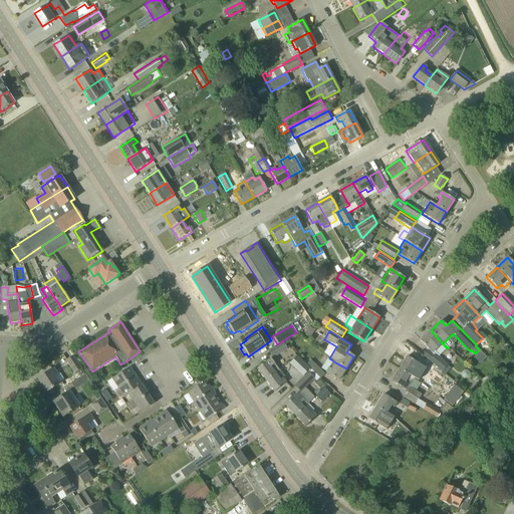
[(431,330),(420,341),(432,353),(434,355),(429,360),(442,372),(448,365),(438,356),(447,348),(431,330)]
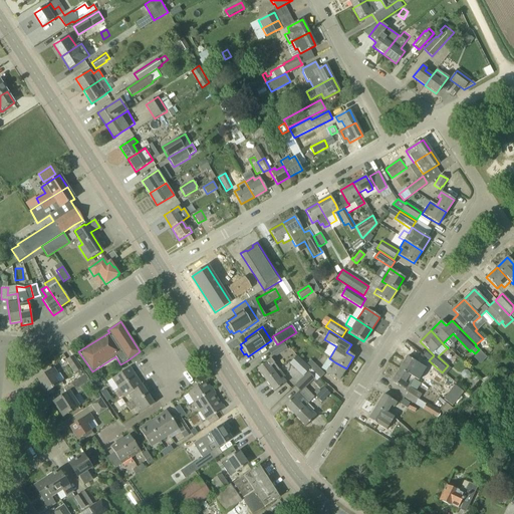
[(272,357),(289,347),(284,341),(268,351),(272,357)]
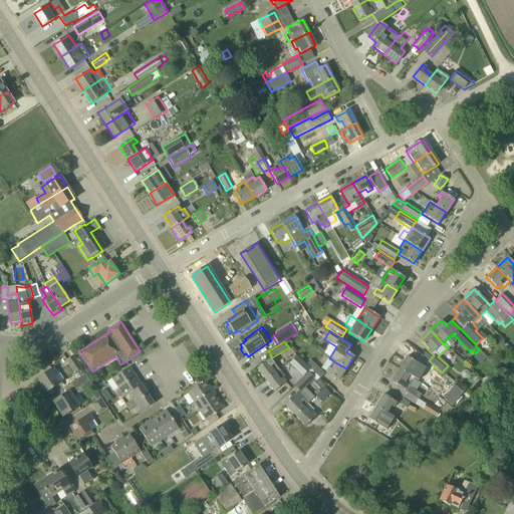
[(74,374),(81,369),(73,355),(65,360),(74,374)]
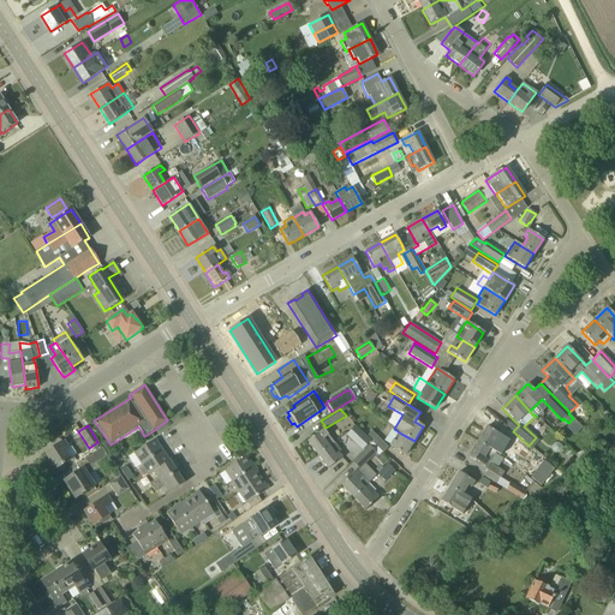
[(354,427),(346,435),(362,451),(371,442),(365,436),(354,427)]
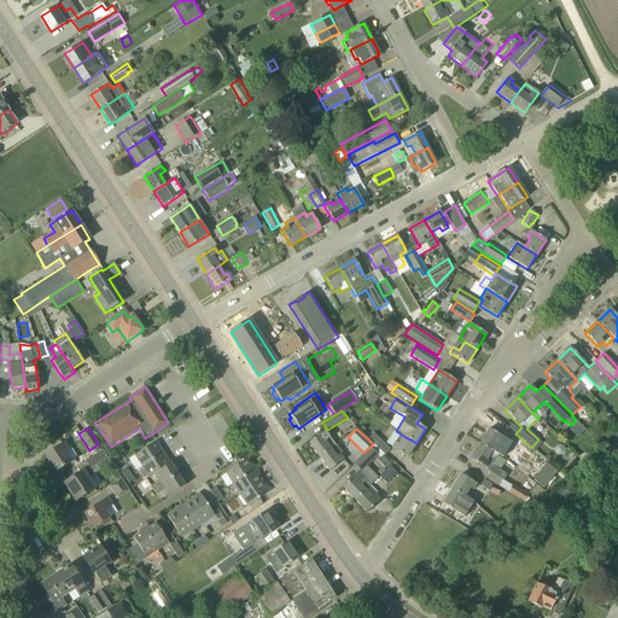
[(489,429),(479,444),(491,452),(497,455),(503,445),(507,439),(499,435),(489,429)]
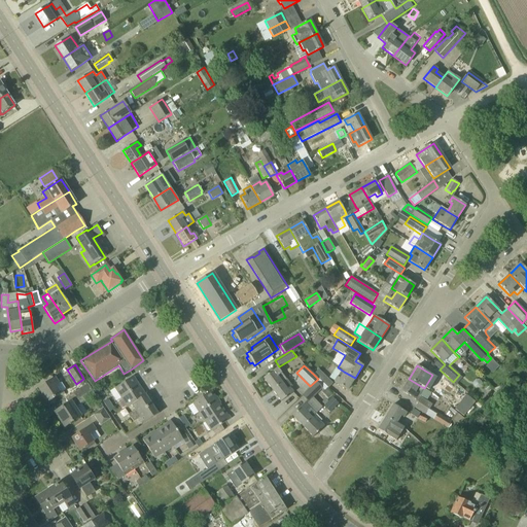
[(262,378),(272,390),(286,380),(277,367),(262,378)]
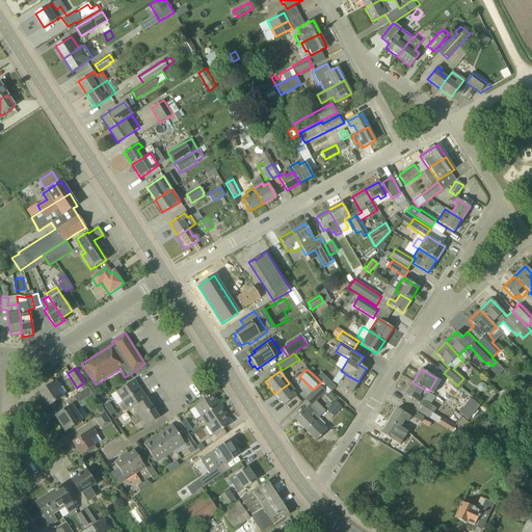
[(322,383),(329,390),(330,392),(336,387),(321,373),(316,377),(321,382),(322,383)]
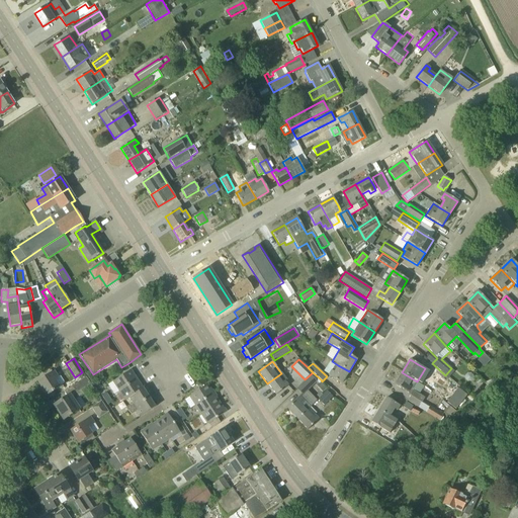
[(341,384),(349,371),(338,365),(334,372),(331,370),(328,375),(332,378),(341,384)]
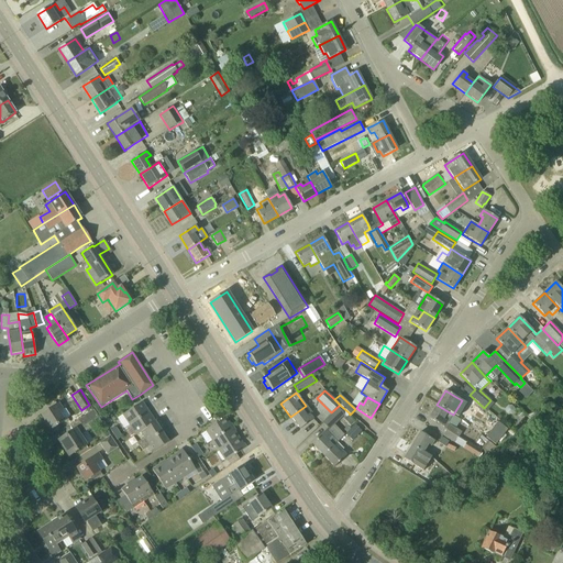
[(129,424),(148,412),(142,401),(132,408),(122,415),(129,424)]
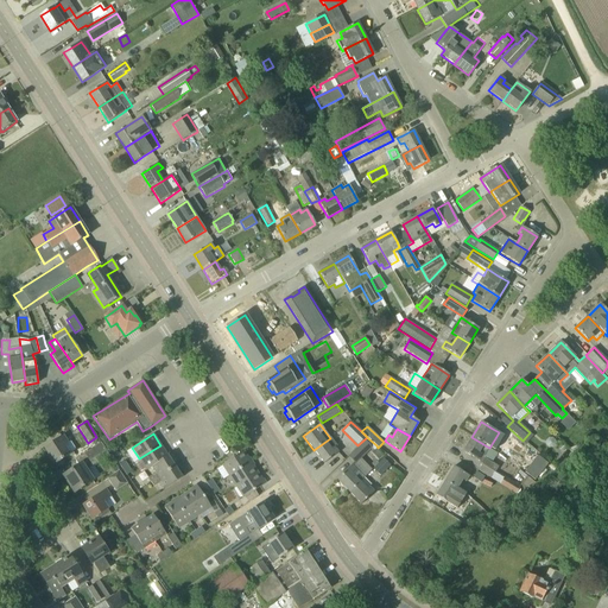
[(55,464),(71,454),(65,444),(67,444),(62,436),(44,448),(55,464)]
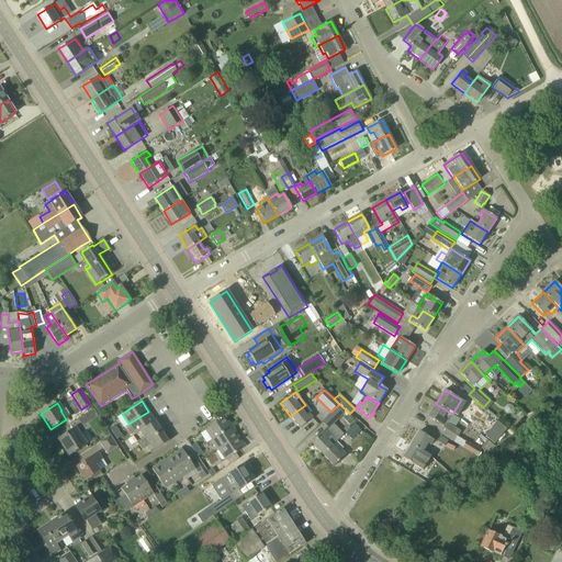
[(452,414),(447,411),(436,404),(427,417),(437,424),(445,427),(444,428),(457,437),(461,431),(447,423),(452,414)]
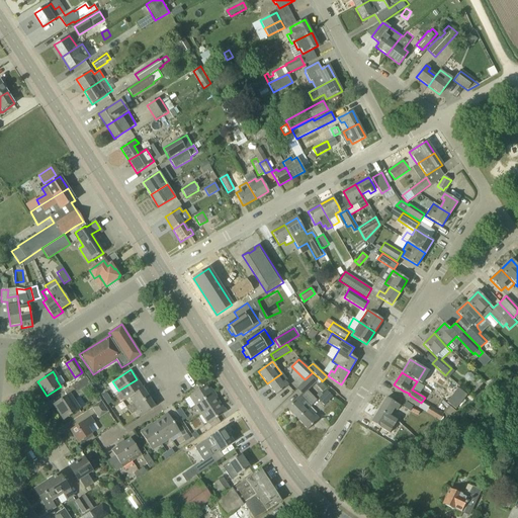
[(286,380),(281,373),(267,383),(276,395),(284,389),(287,385),(284,381),(286,380)]
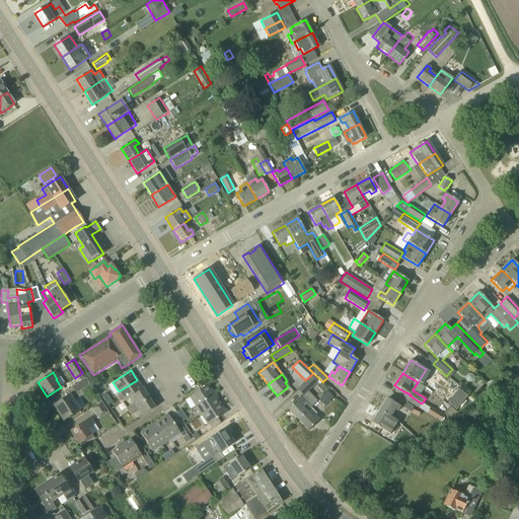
[(306,412),(315,402),(317,401),(308,391),(317,382),(318,383),(321,380),(314,374),(312,376),(311,375),(297,389),(302,395),(299,399),(295,402),(288,410),(298,420),(306,412)]
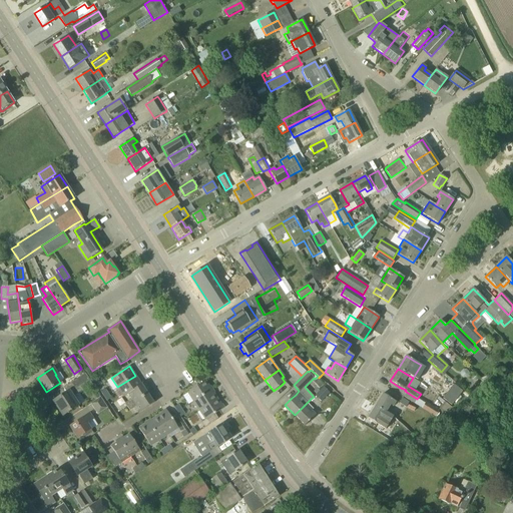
[(89,380),(85,374),(74,381),(63,388),(66,393),(53,402),(62,416),(78,406),(84,402),(78,393),(92,385),(89,380)]
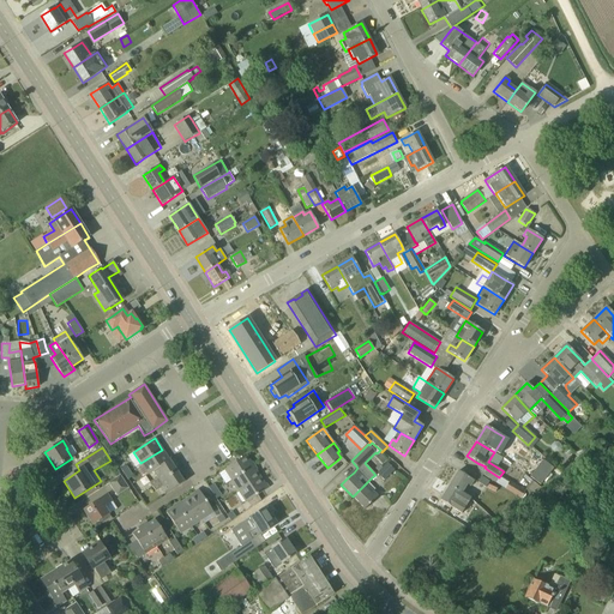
[(152,471),(169,461),(162,450),(140,463),(148,475),(154,471),(152,471)]
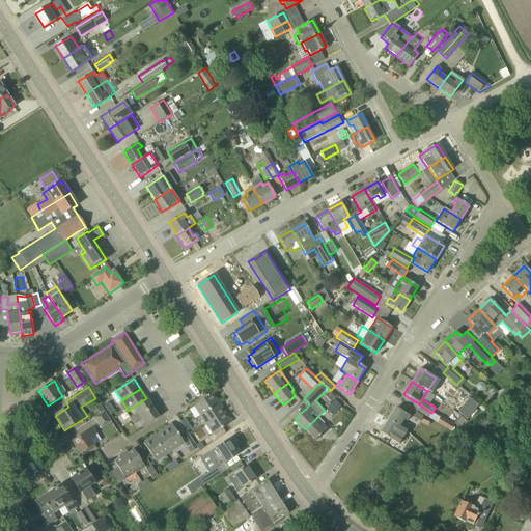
[(335,398),(328,390),(323,395),(330,403),(335,398)]
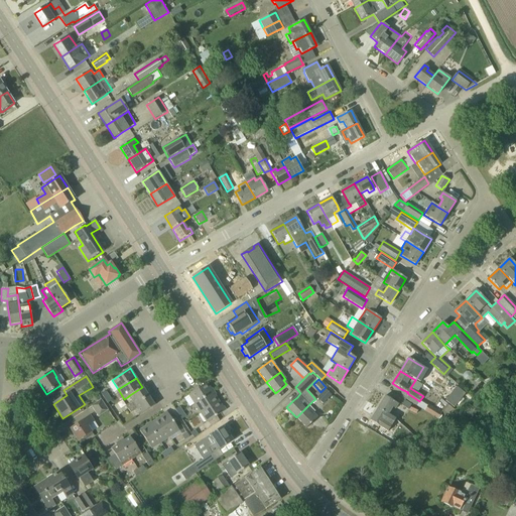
[(188,394),(195,404),(212,393),(210,390),(211,390),(207,383),(188,394)]
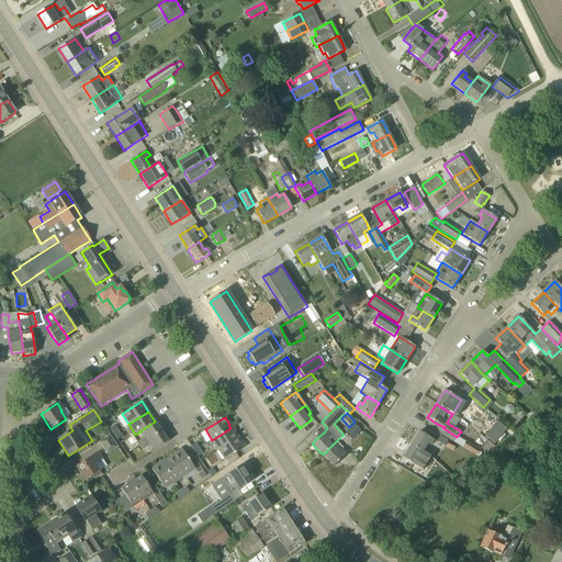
[(141,431),(144,437),(136,442),(138,446),(161,431),(155,422),(139,431),(141,431)]
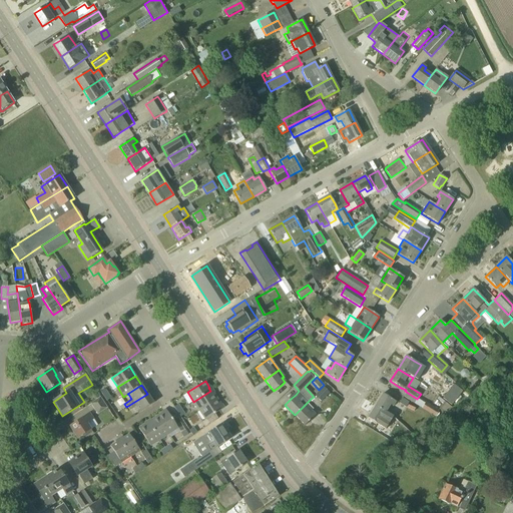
[(454,385),(443,399),(451,405),(462,392),(454,385)]
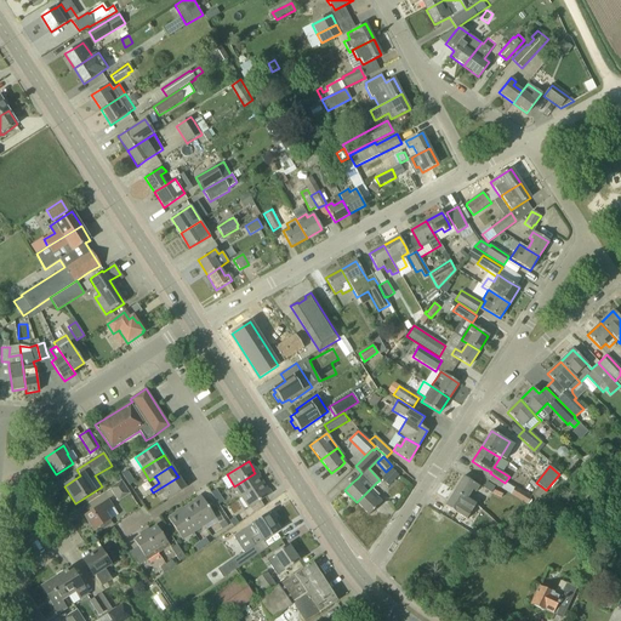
[(389,485),(392,483),(399,476),(392,468),(387,473),(382,478),(381,479),(383,482),(388,486),(389,485)]
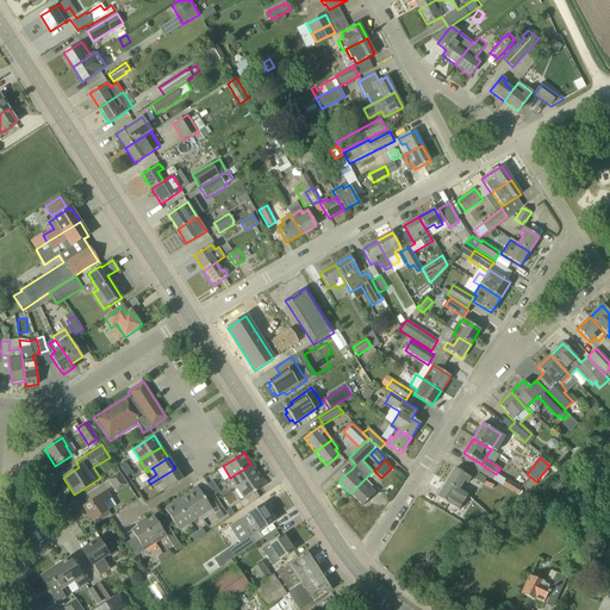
[(253,468),(250,465),(230,478),(237,489),(259,474),(254,467),(253,468)]
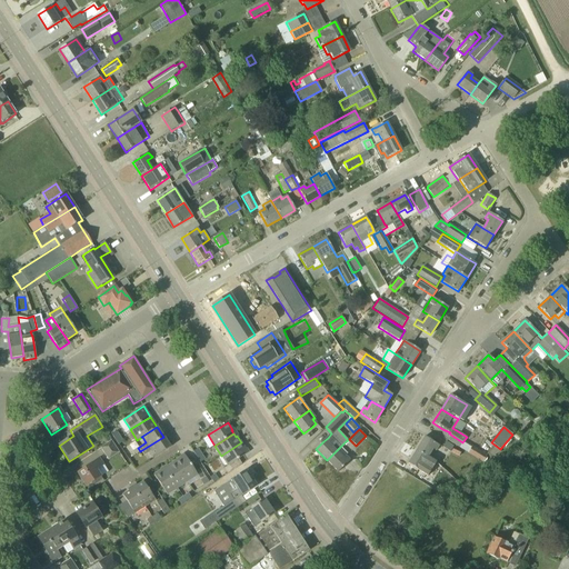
[(120,436),(115,440),(118,446),(123,441),(120,436)]
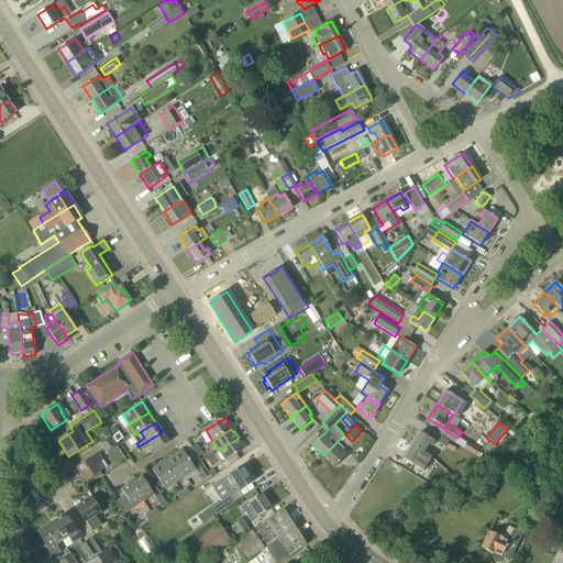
[(168,442),(162,432),(139,446),(142,451),(150,445),(153,452),(168,442)]
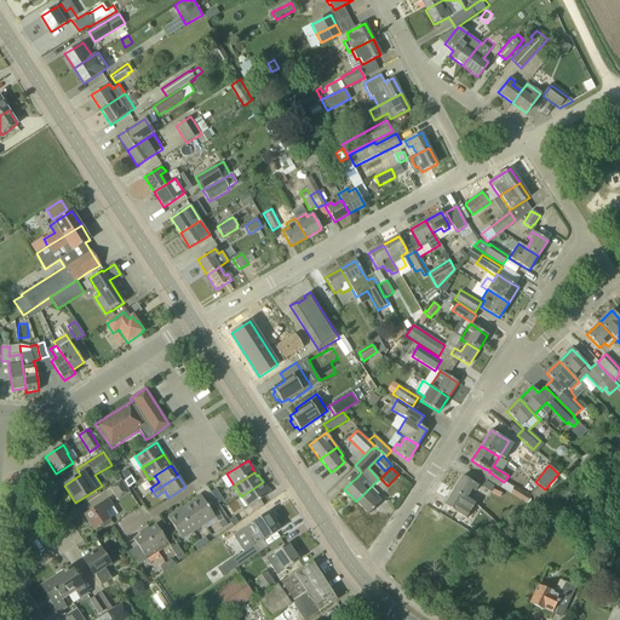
[(453,491),(465,498),(471,489),(474,492),(477,486),(463,476),(453,491)]
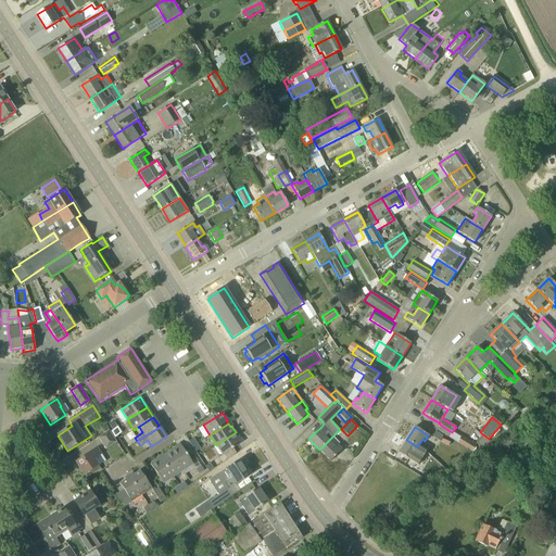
[(109,430),(98,438),(102,444),(105,450),(116,442),(113,437),(109,430)]
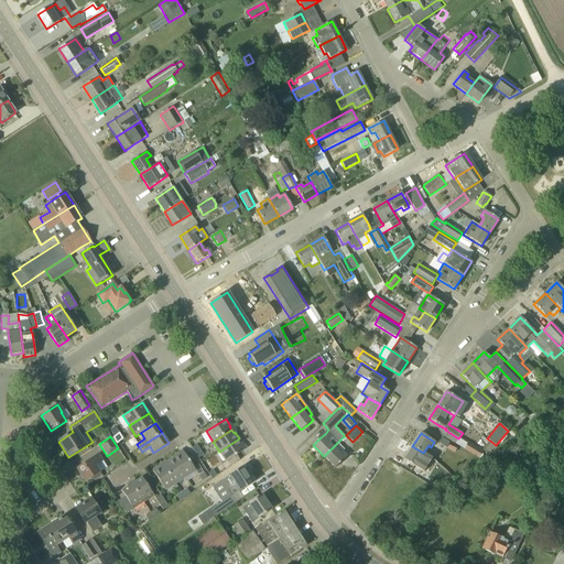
[(442,437),(438,443),(446,447),(449,442),(442,437)]
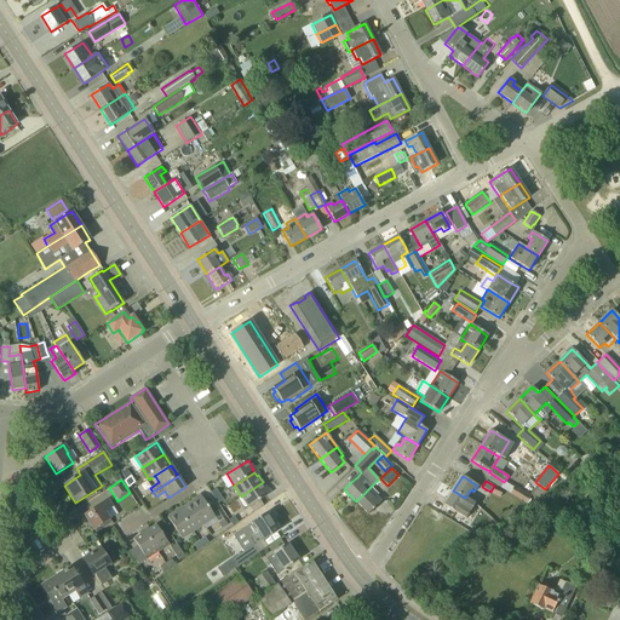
[(268,491),(263,482),(241,497),(248,507),(258,501),(269,494),(267,491),(268,491)]
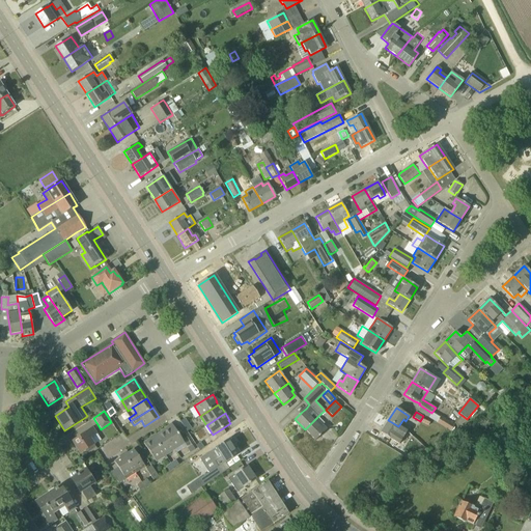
[(454,425),(441,417),(437,423),(450,431),(454,425)]
